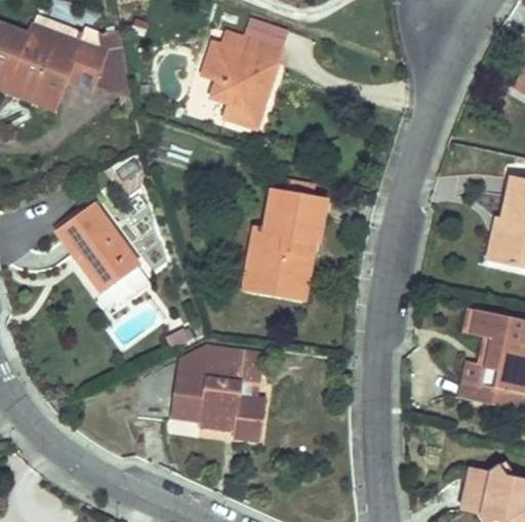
[(71,41),(0,11),(0,23),(67,51),(71,41)]
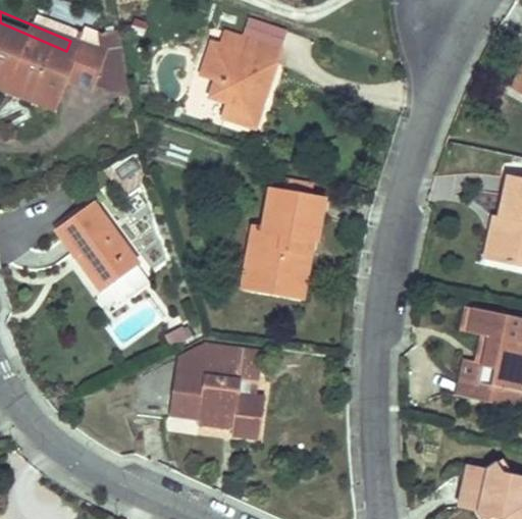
[(137,15),(132,30),(142,33),(147,19),(137,15)]
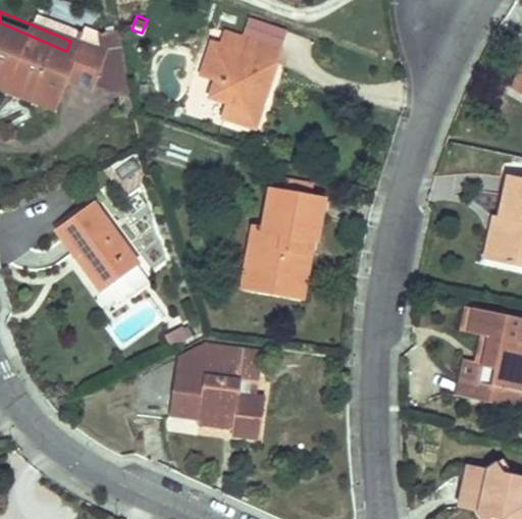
[(245,37),(283,52),(293,31),(253,15),(245,37)]
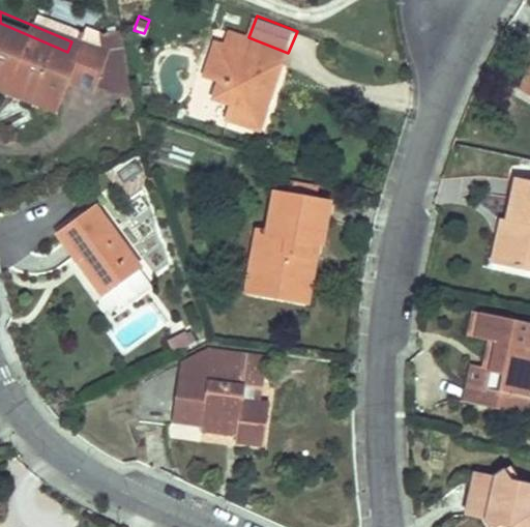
[(67,52),(0,23),(0,79),(53,98),(60,76),(84,84),(87,75),(129,90),(121,33),(105,35),(108,54),(71,41),(67,52)]
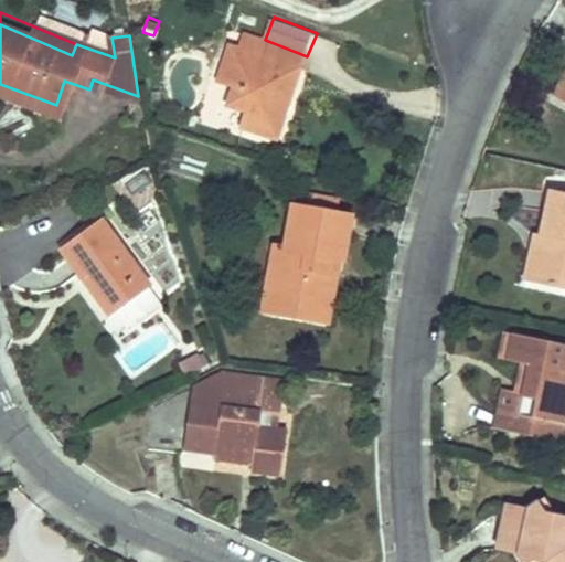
[(258,56),(265,40),(242,30),(234,48),(258,56)]
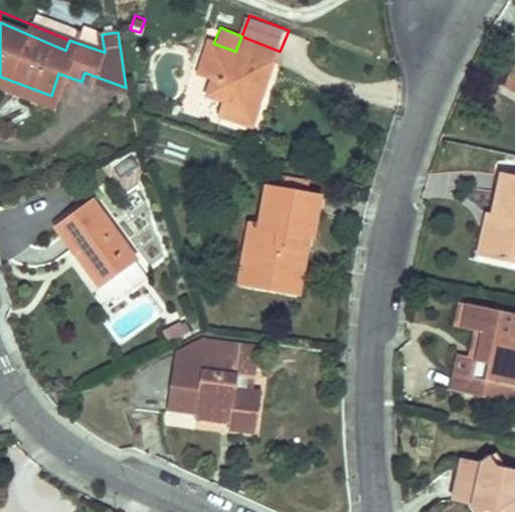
[(252,128),(280,51),(241,36),(235,51),(213,43),(202,75),(214,80),(209,96),(224,101),(219,116),(252,128)]
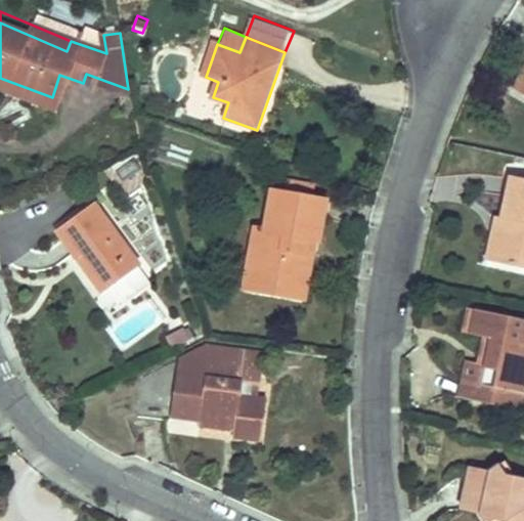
[(198,75),(206,77),(217,44),(210,42),(198,75)]
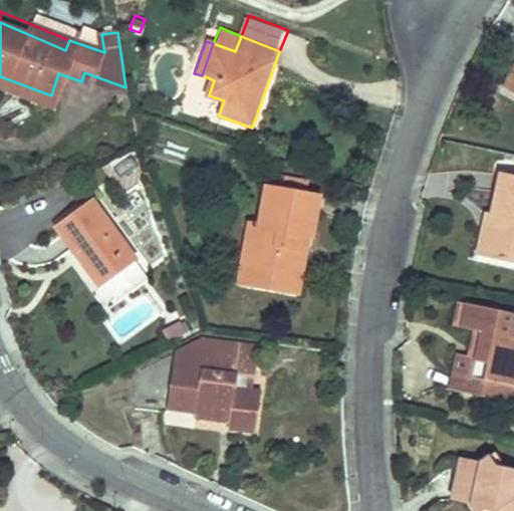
[(513,59),(498,88),(513,96),(513,59)]
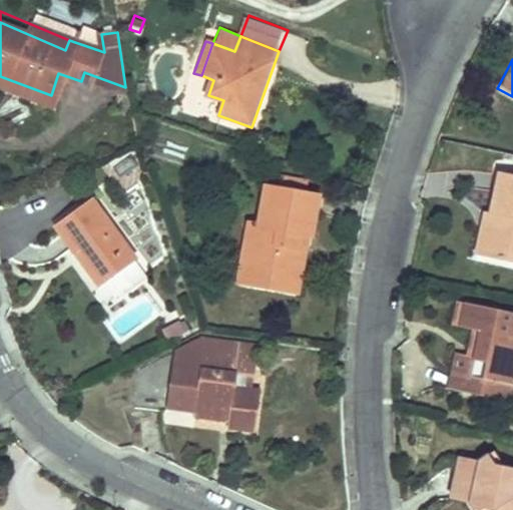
[(51,95),(0,76),(0,87),(46,107),(51,95)]
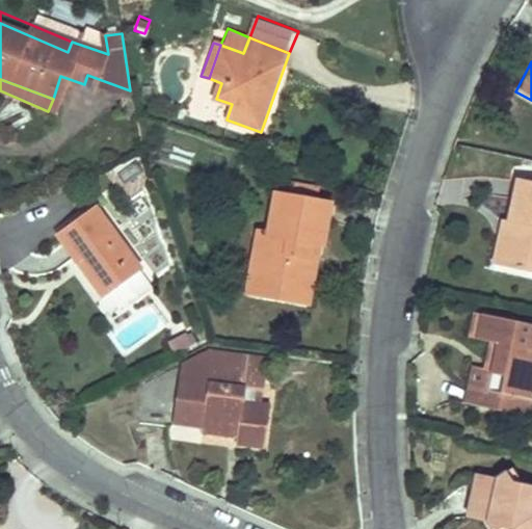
[(123,185),(140,179),(135,164),(117,170),(123,185)]
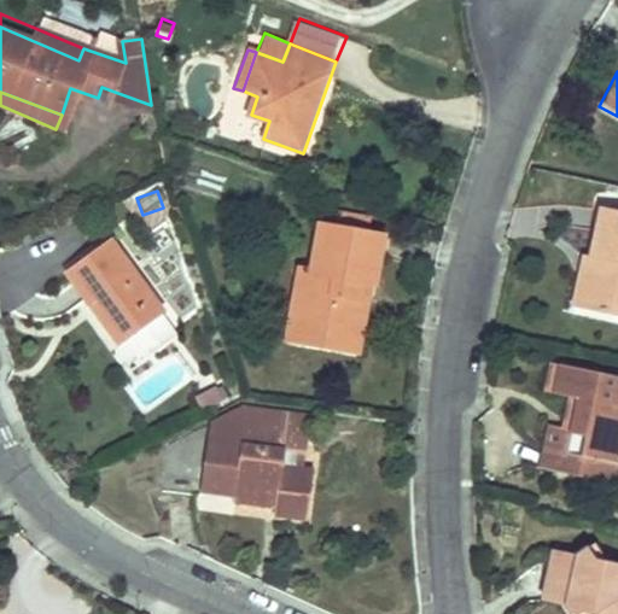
[(337,224),(308,217),(296,267),(319,272),(307,327),(356,338),(368,282),(371,282),(382,234),(369,231),(373,214),(340,206),(337,224)]
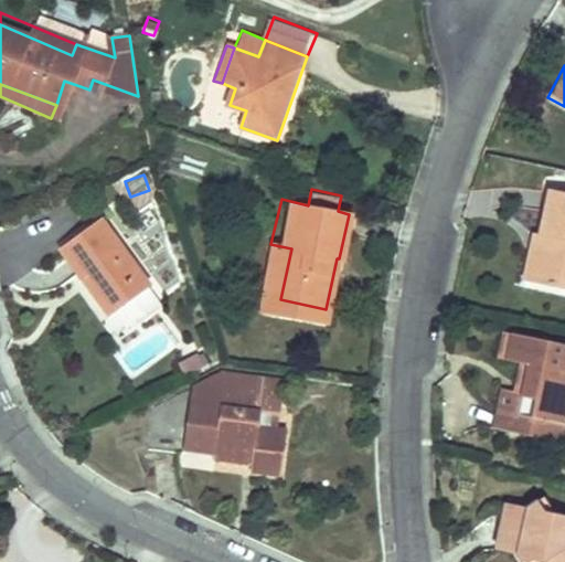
[(168,246),(149,190),(130,197),(136,215),(131,216),(137,236),(142,234),(149,253),(168,246)]
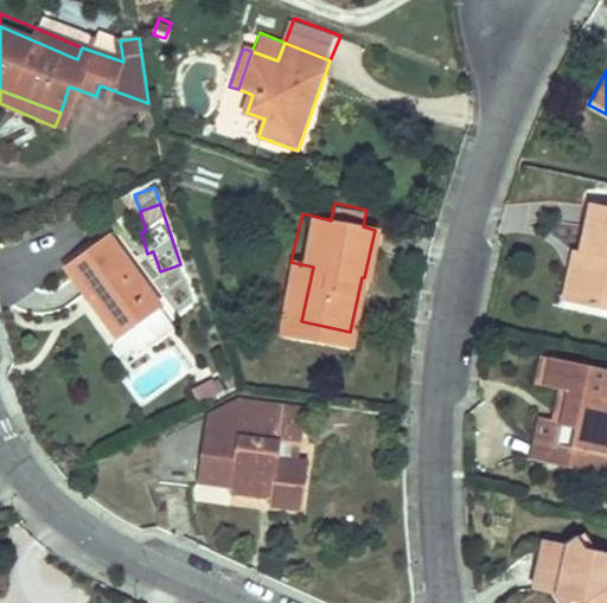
[(606,211),(588,207),(580,251),(586,252),(575,305),(606,310),(606,211)]
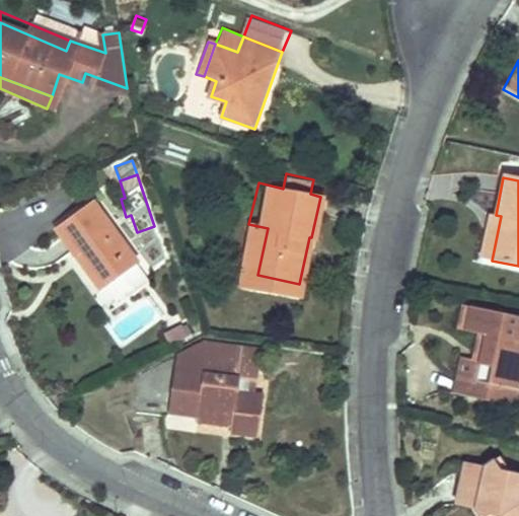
[(139,262),(94,198),(53,226),(74,258),(83,250),(88,258),(106,285),(139,262)]
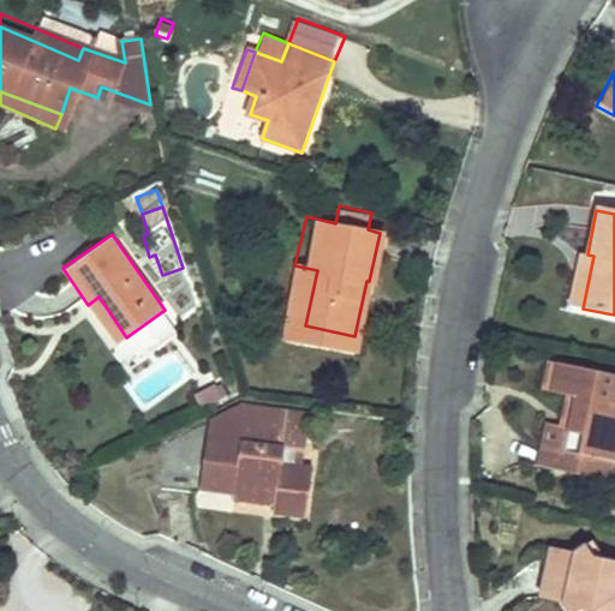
[(579,253),(567,304),(583,309),(593,256),(587,255),(579,253)]
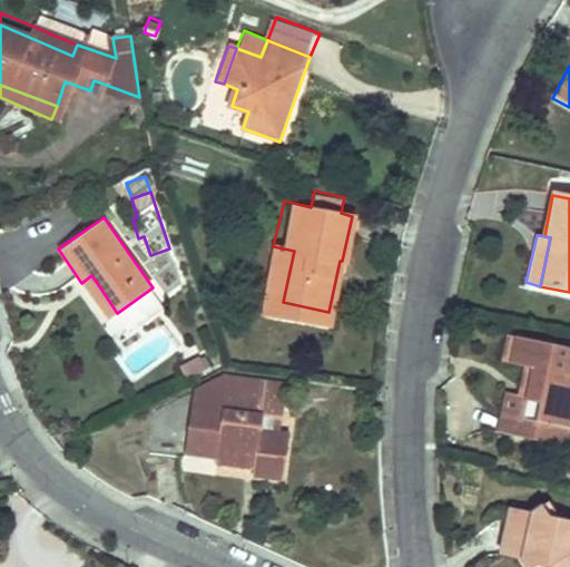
[(294,251),(273,246),(259,312),(325,326),(328,312),(283,302),(294,251)]
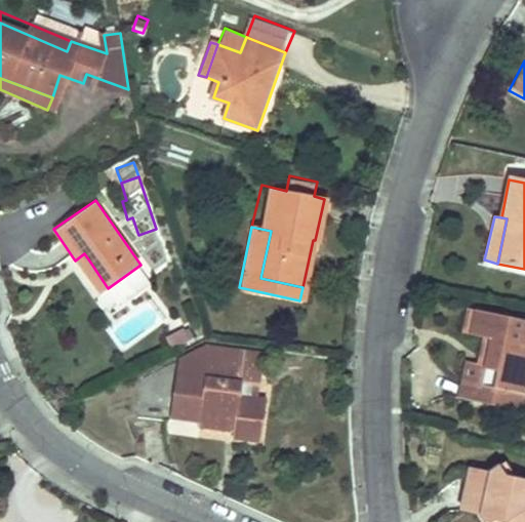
[(108,288),(89,261),(75,271),(93,297),(108,288)]
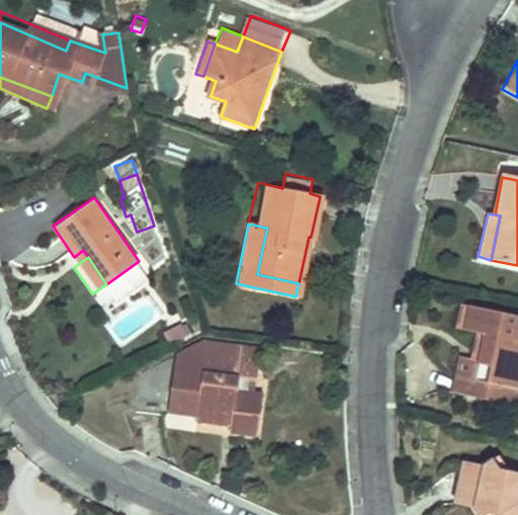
[(463,330),(468,306),(459,304),(454,328),(463,330)]
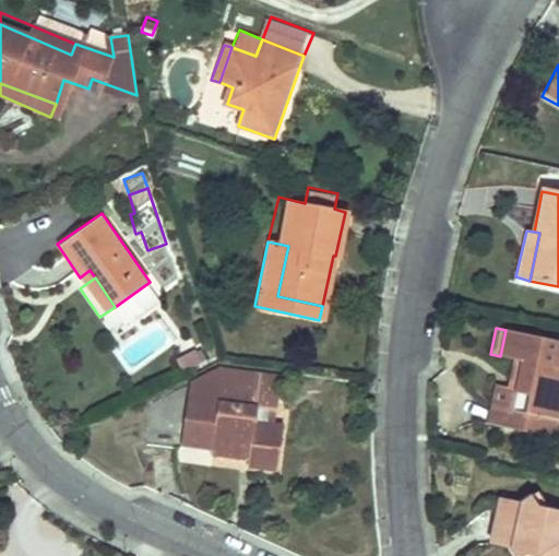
[(504,389),(500,409),(554,422),(558,402),(552,401),(556,387),(558,386),(558,369),(555,369),(558,343),(506,330),(500,356),(510,359),(520,362),(513,391),(504,389)]
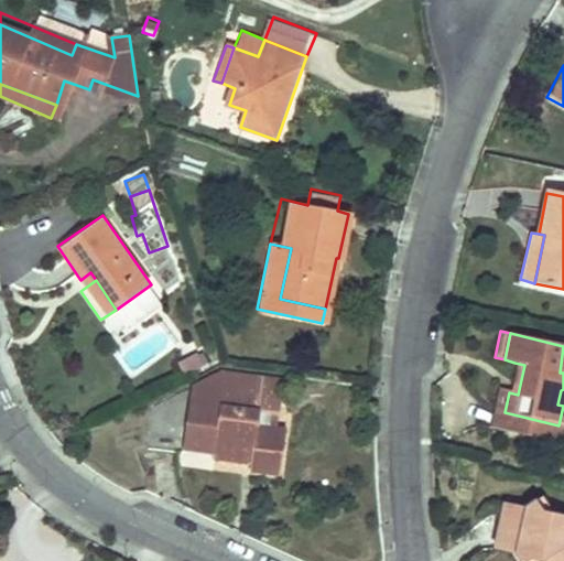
[(206,356),(199,346),(179,357),(184,368),(206,356)]
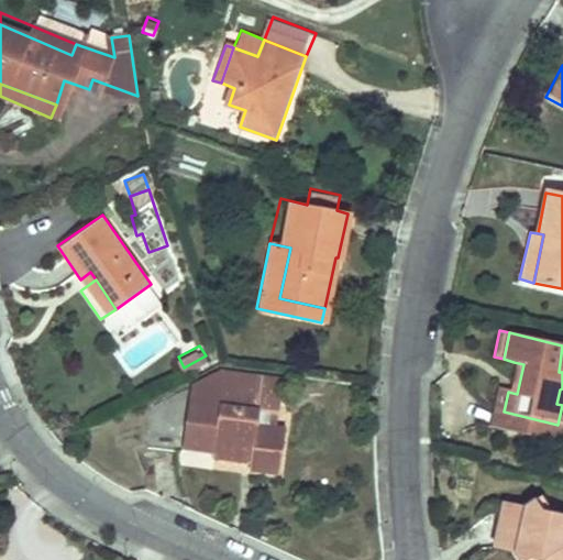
[(523,364),(514,362),(508,392),(517,394),(523,364)]
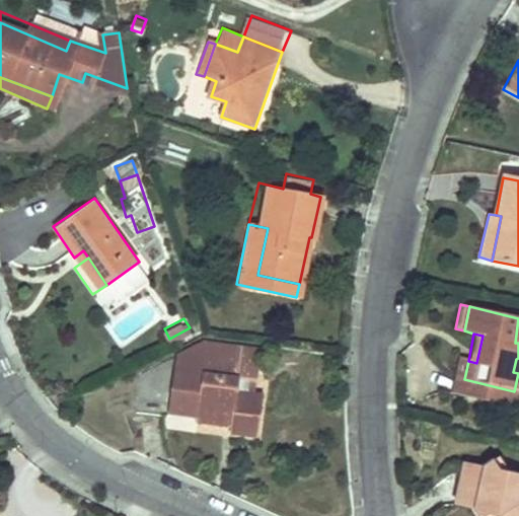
[(173,352),(171,370),(197,373),(199,357),(240,362),(236,389),(251,391),(257,344),(243,342),(206,337),(173,352)]
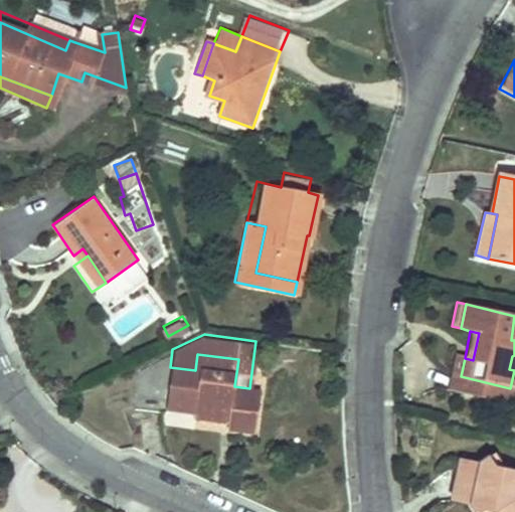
[(238,359),(197,354),(195,370),(170,367),(167,393),(194,396),(193,409),(198,409),(231,413),(230,423),(229,431),(253,433),(259,389),(249,388),(234,386),(238,359)]
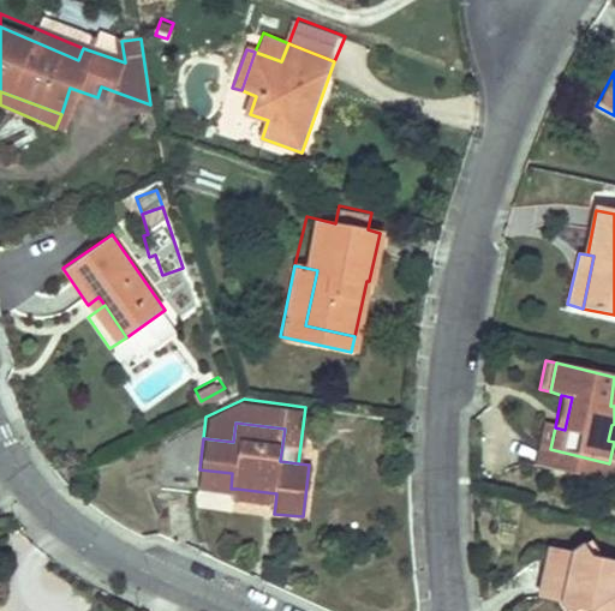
[(609,463),(550,449),(547,468),(604,481),(609,463)]
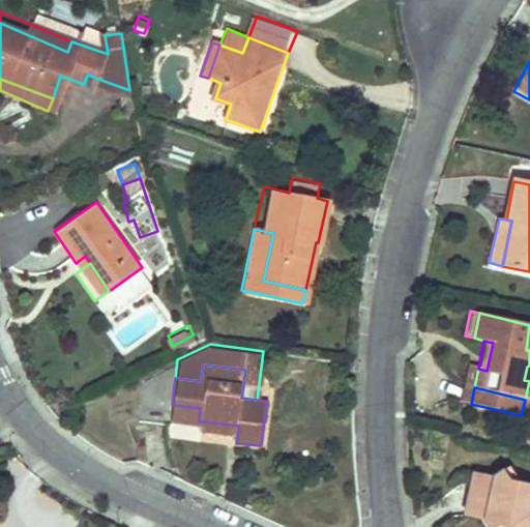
[(200,408),(172,405),(170,420),(199,423),(199,421),(200,408)]
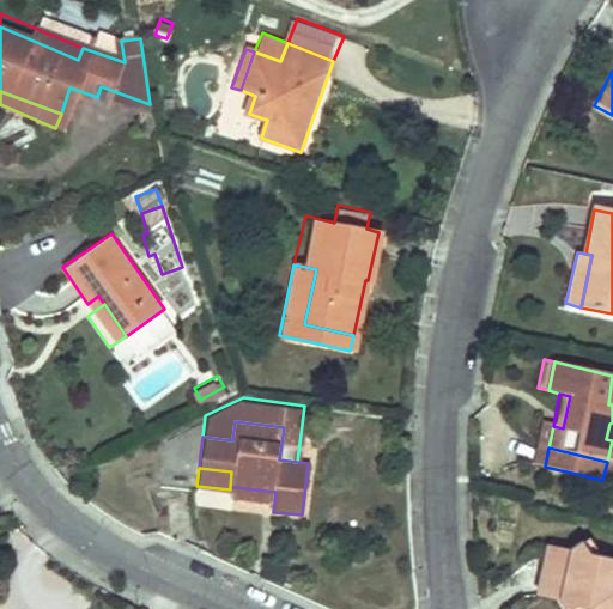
[(275,492),(236,487),(235,499),(274,504),(275,492)]
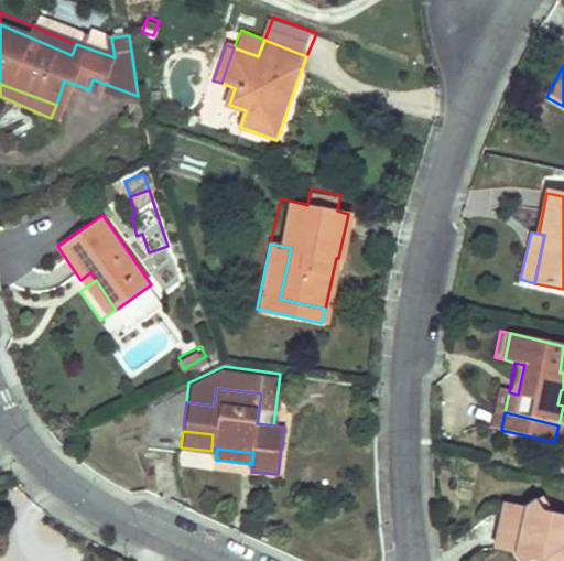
[(527,507),(505,504),(496,549),(517,554),(535,560),(534,560),(563,560),(563,516),(546,513),(537,499),(527,507)]
